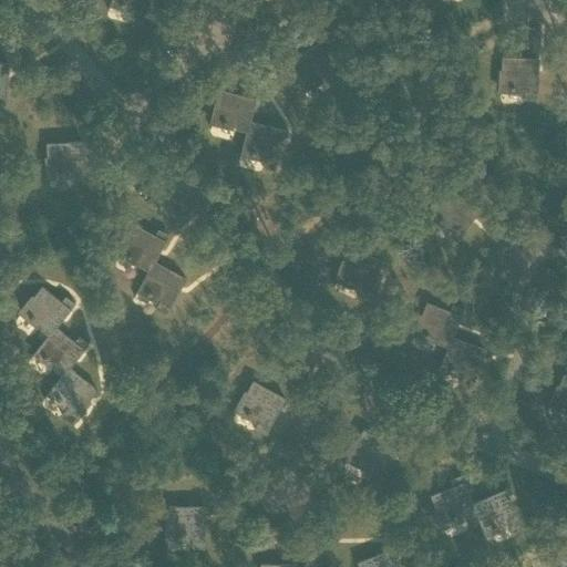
[(151,0),(112,0),(109,11),(110,12),(112,3),(121,6),(120,8),(124,9),(124,8),(134,11),(132,20),(143,24),(151,0)]
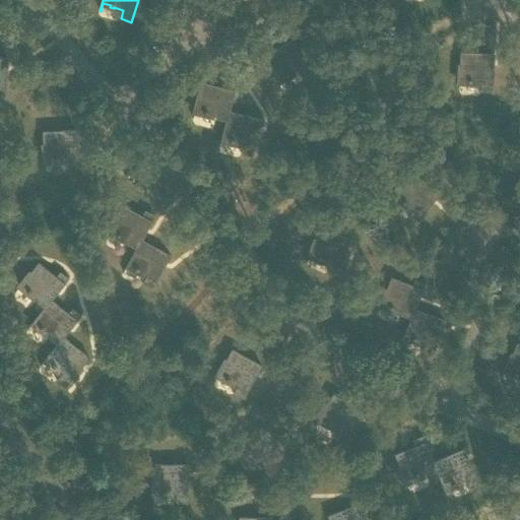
[(264,56),(281,88),(281,87),(278,80),(285,76),(286,78),(289,76),(288,75),(298,70),(302,79),(312,74),(295,41),(264,56)]
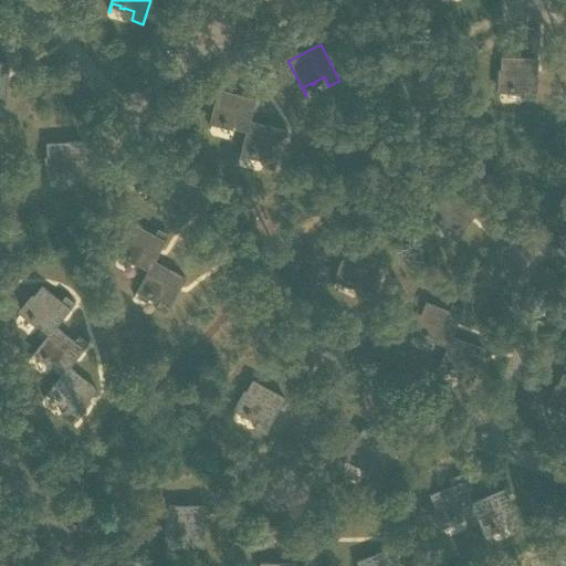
[(499,97),(500,98),(501,88),(510,90),(510,91),(513,91),(513,90),(524,90),(524,101),(535,101),(537,60),(501,58),(499,97)]
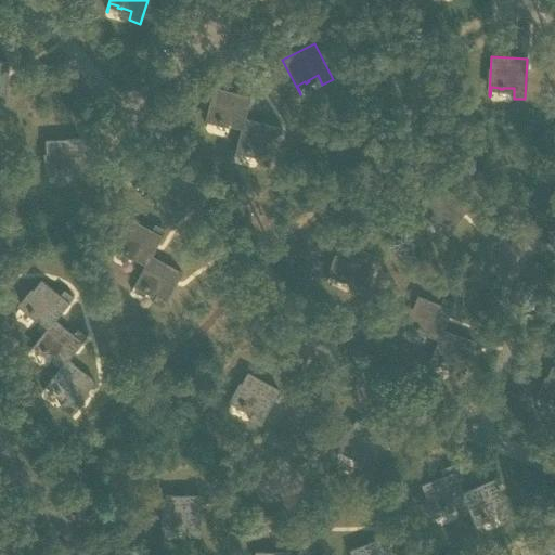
[(244,120),(245,120),(253,91),(241,89),(240,95),(216,89),(206,127),(207,127),(209,119),(218,121),(217,123),(221,124),(221,123),(231,125),(231,128),(241,130),(242,130),(244,120)]
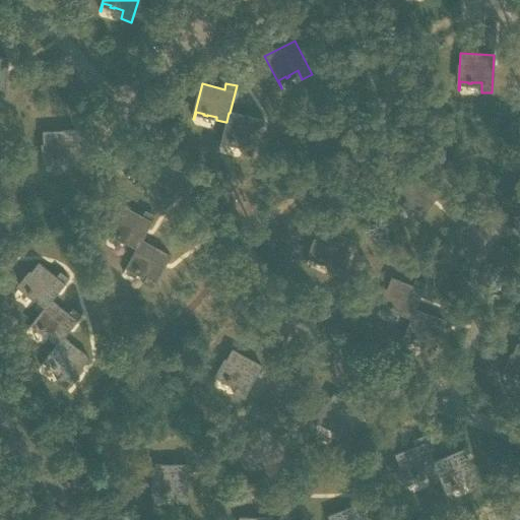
[(226,122),(225,122),(219,147),(220,147),(222,140),(231,142),(230,143),(234,144),(234,143),(244,145),(241,154),(252,157),(261,120),(230,113),(229,113),(226,122)]
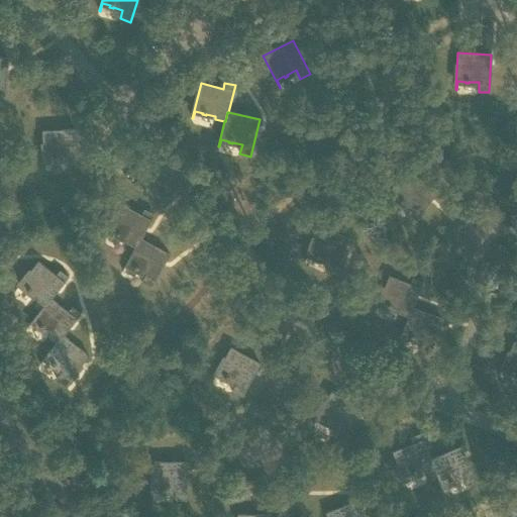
[(76,130),(42,132),(44,169),(45,169),(44,161),(53,160),(54,162),(57,161),(57,160),(67,159),(67,169),(78,168),(76,130)]
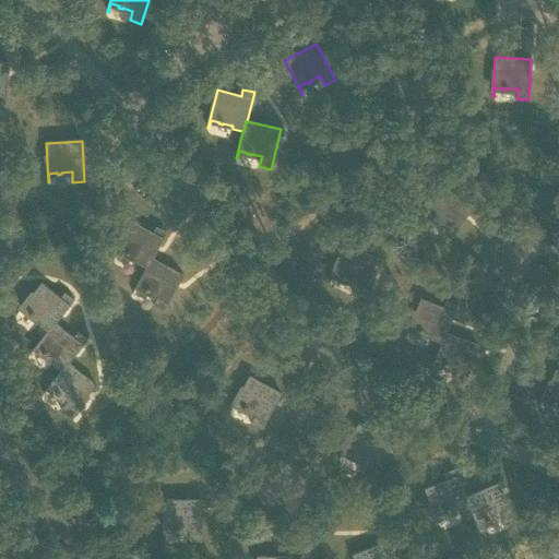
[(137,263),(146,269),(152,259),(153,259),(166,233),(156,227),(153,234),(131,222),(113,257),(114,258),(118,250),(126,253),(125,256),(128,257),(129,256),(138,261),(137,263)]
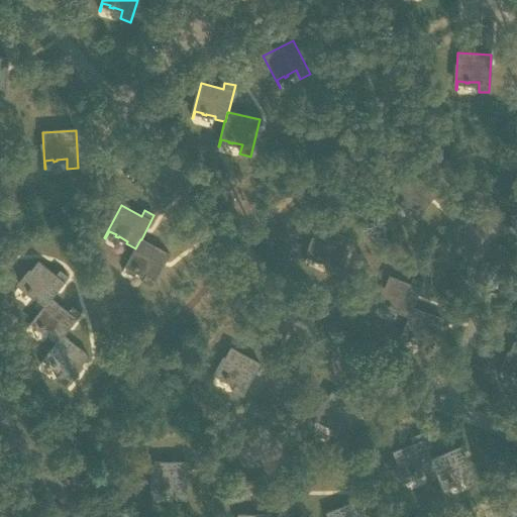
[(305,262),(306,262),(309,254),(316,257),(316,259),(319,260),(320,259),(329,262),(326,271),(336,275),(349,239),(318,227),(305,262)]
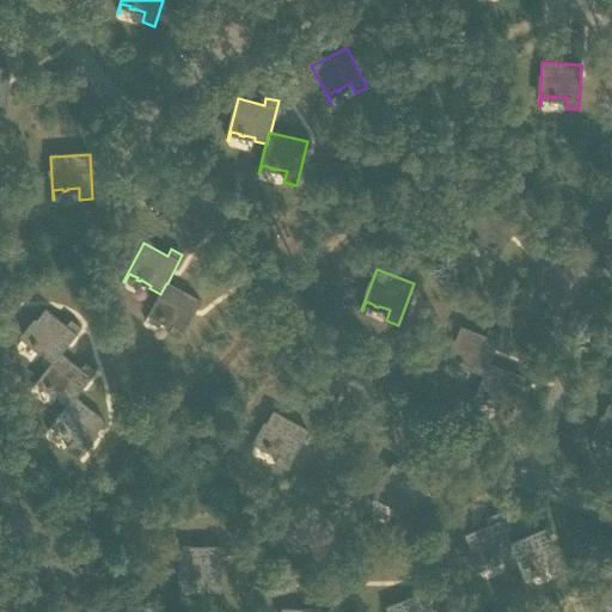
[(201,303),(167,283),(166,283),(160,294),(145,322),(146,322),(151,313),(159,318),(159,319),(163,322),(163,319),(173,325),(167,335),(179,341),(201,303)]
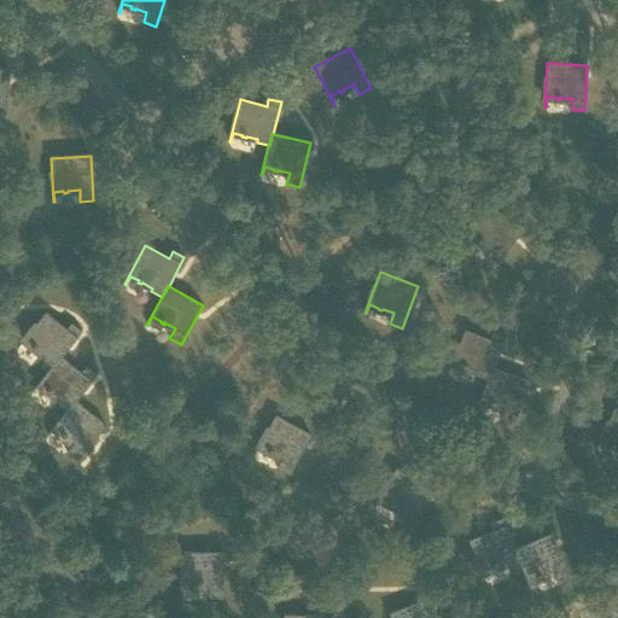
[(44,360),(53,367),(53,368),(60,357),(62,359),(82,333),(71,325),(66,331),(46,314),(18,348),(19,349),(25,340),(33,347),(31,348),(35,351),(36,350),(46,357),(44,360)]
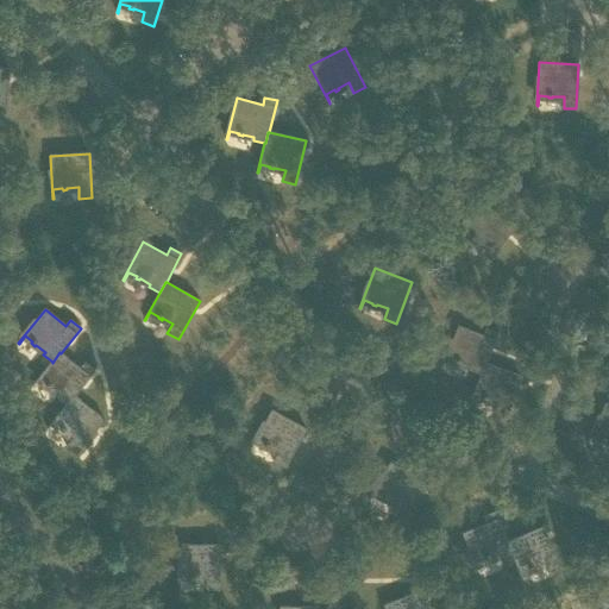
[(470,370),(481,375),(482,375),(485,363),(487,363),(497,333),(485,328),(483,336),(458,326),(443,366),(444,368),(447,358),(457,362),(456,363),(459,364),(460,363),(471,366),(470,370)]
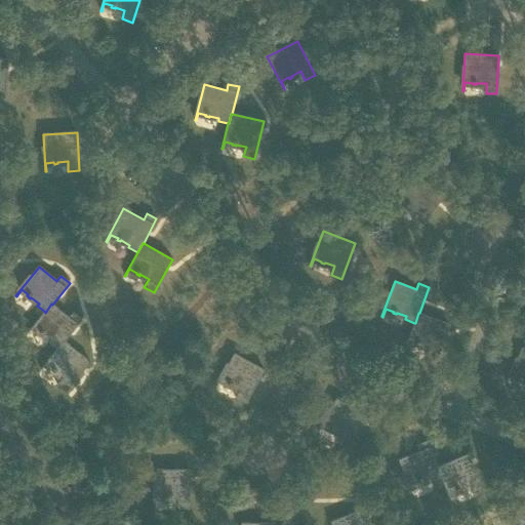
[(49,342),(57,350),(64,341),(65,341),(82,320),(73,313),(69,318),(52,305),(51,304),(45,313),(45,312),(28,332),(29,333),(34,327),(40,332),(39,333),(42,335),(43,334),(51,340),(49,342)]
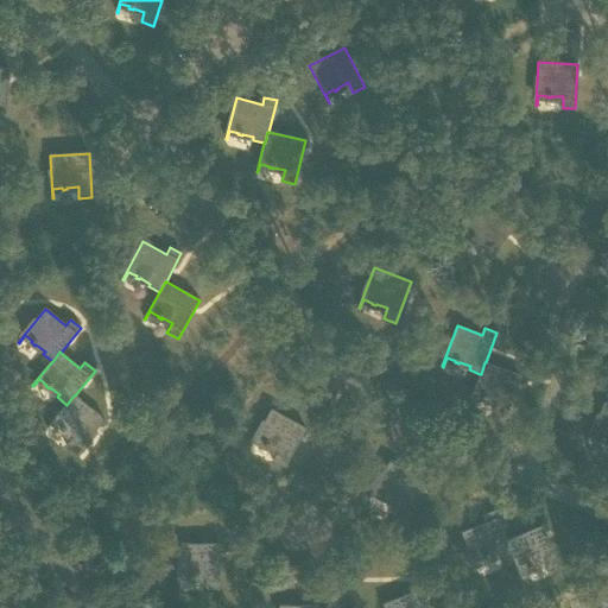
[(521,377),(486,362),(485,362),(481,374),(480,374),(469,403),(470,403),(474,394),(482,398),(482,399),(486,400),(487,399),(498,403),(494,413),(506,418),(521,377)]
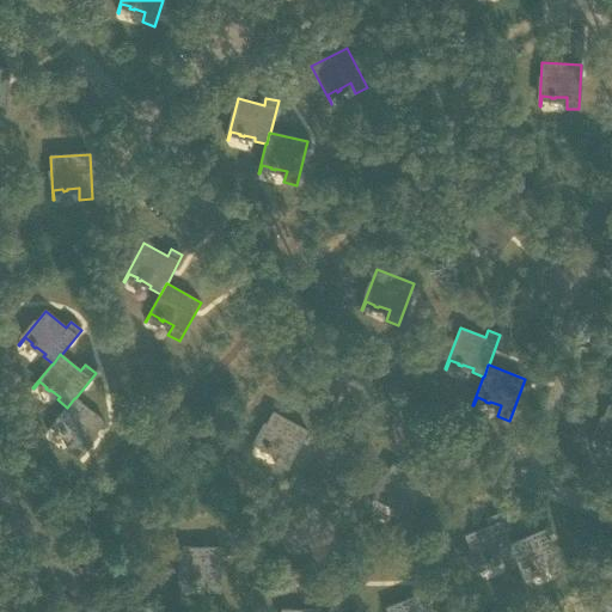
[(105,422),(75,398),(74,398),(67,408),(48,432),(54,424),(61,430),(61,432),(63,434),(65,433),(74,440),(67,450),(77,457),(105,422)]
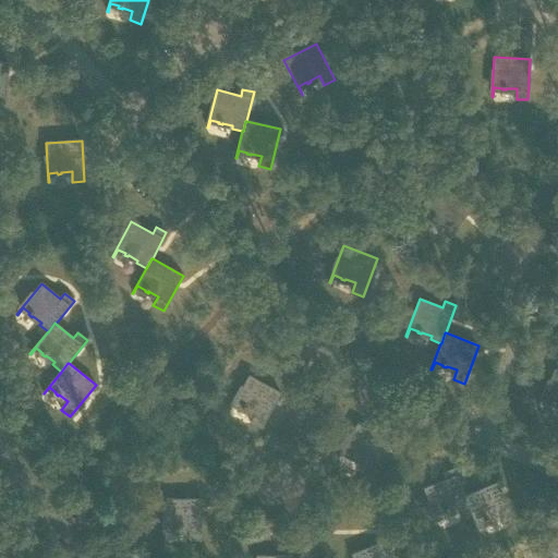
[(540,405),(541,405),(544,398),(552,401),(552,403),(555,404),(555,403),(557,403),(557,371),(555,370),(540,405)]
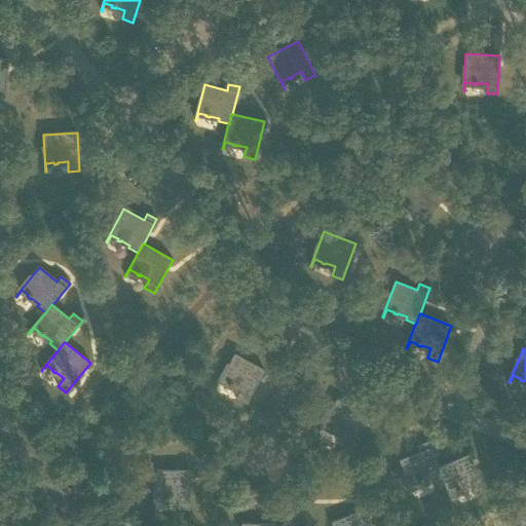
[(234,354),(217,386),(218,387),(221,380),(229,384),(228,385),(231,387),(232,385),(240,390),(236,399),(246,404),(264,371),(234,354)]
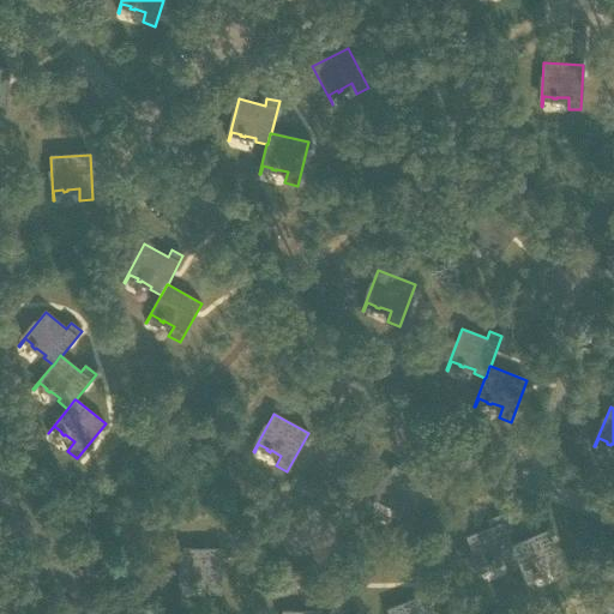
[(393,467),(373,505),(374,506),(378,498),(387,501),(386,503),(390,505),(391,504),(402,509),(396,519),(408,525),(428,485),(393,467)]
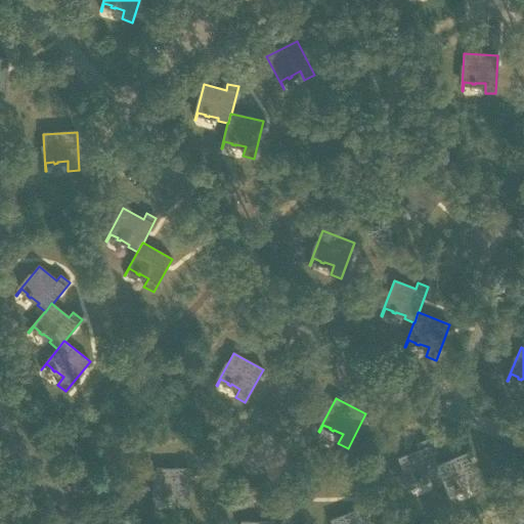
[(397,460),(411,493),(412,493),(409,486),(417,482),(418,484),(421,482),(420,481),(429,477),(430,480),(440,476),(436,467),(437,466),(426,440),(416,445),(419,450),(397,460)]
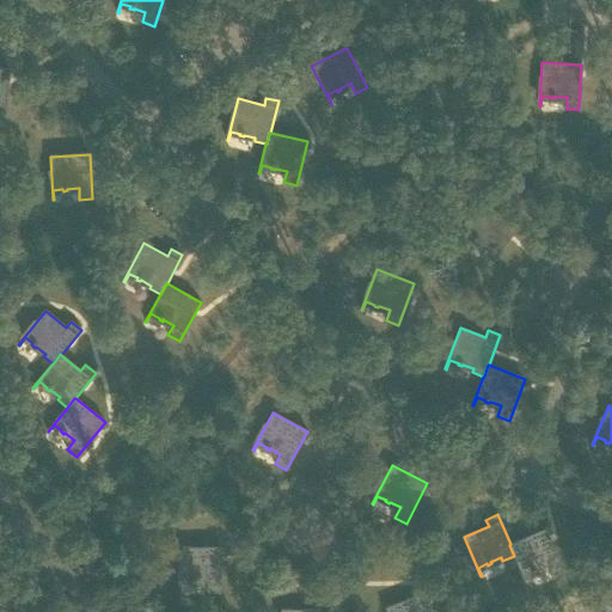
[(514,556),(526,585),(522,575),(532,571),(532,574),(536,571),(536,570),(546,565),(550,576),(562,571),(545,530),(510,544),(509,545),(514,556)]
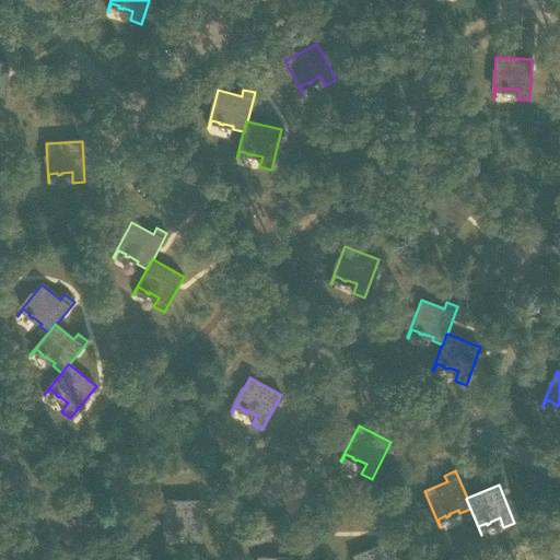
[(189,533),(189,543),(201,543),(202,502),(166,501),(165,540),(166,540),(166,532),(175,532),(175,534),(179,534),(179,532),(189,533)]
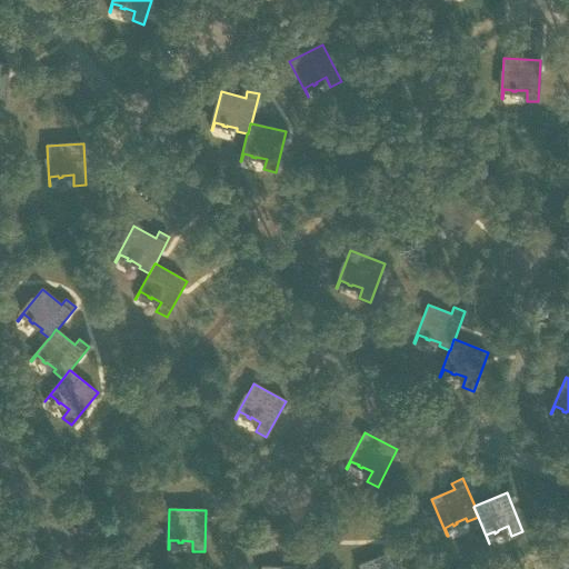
[(358,566),(359,568),(399,568),(392,552),(358,566)]
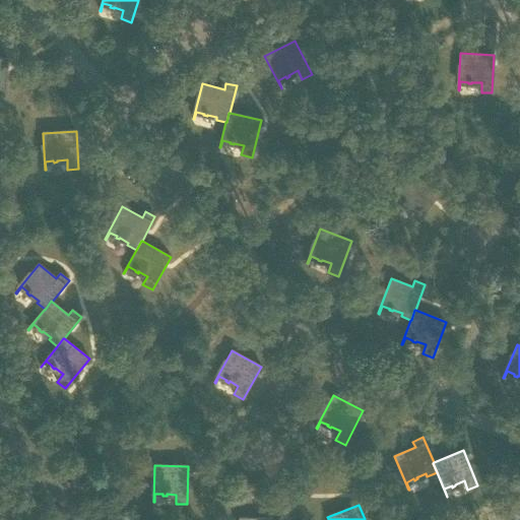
[(17,519),(9,507),(0,513),(0,519),(17,519)]
